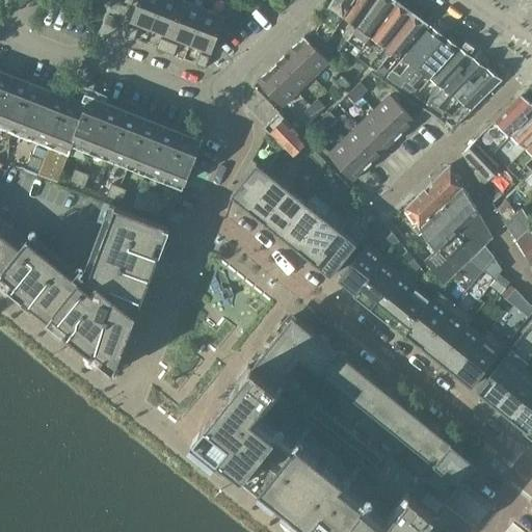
[(138,0),(131,22),(152,29),(162,0),(138,0)]
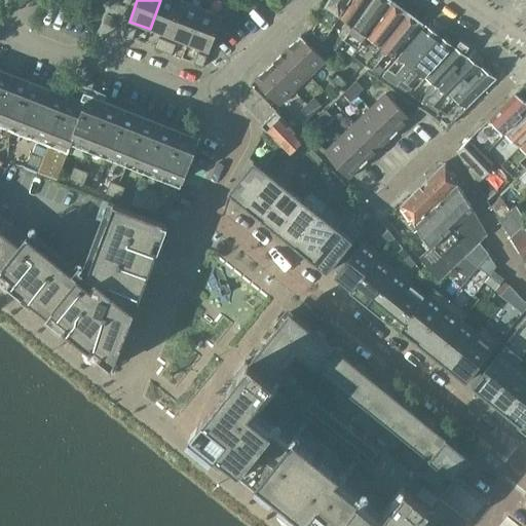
[(160,0),(150,29),(168,37),(183,1),(180,0),(160,0)]
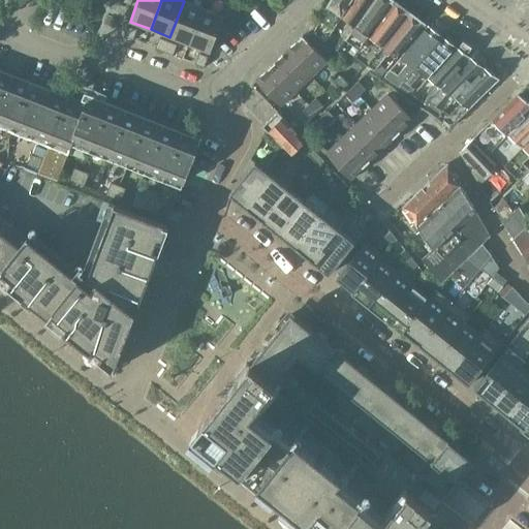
[(341,19),(351,0),(331,0),(327,8),(341,19)]
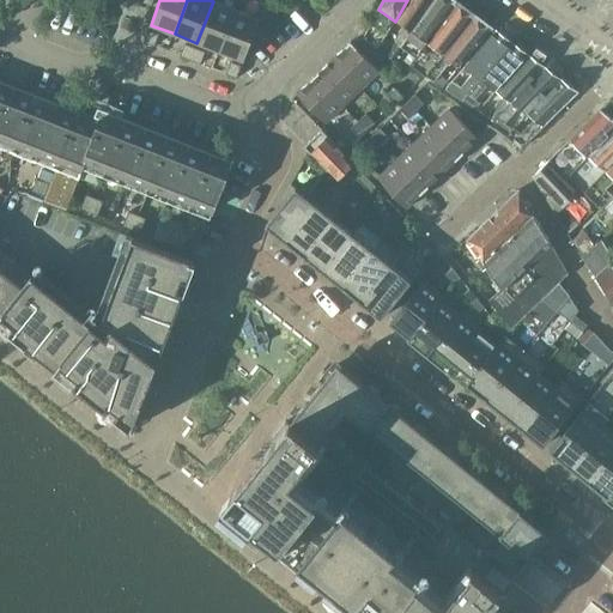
[(407,0),(395,22),(411,34),(431,0),(407,0)]
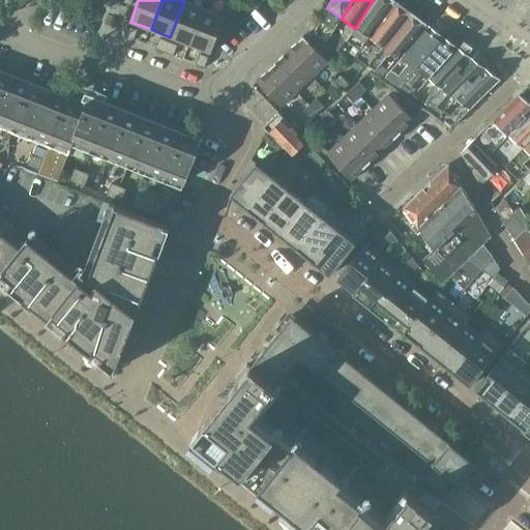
[(392,0),(373,0),(355,29),(369,39),(394,1),(392,0)]
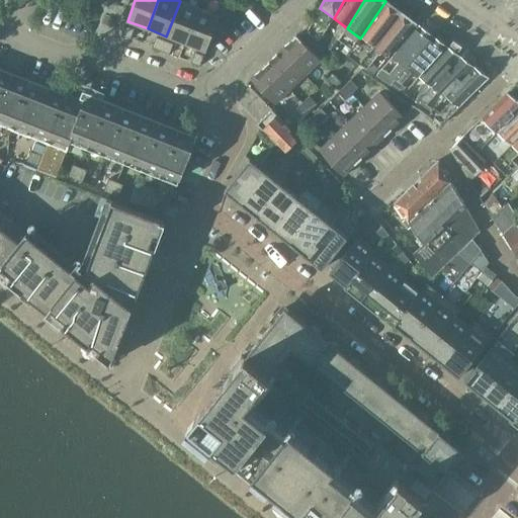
[(199,8),(180,1),(166,36),(185,44),(199,8)]
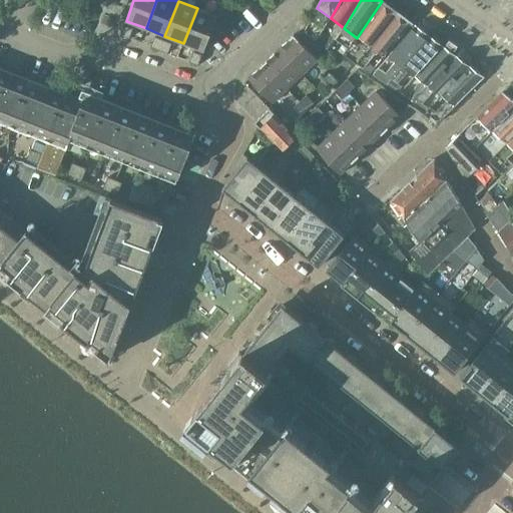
[(357,38),(371,48),(396,11),(382,1),(357,38)]
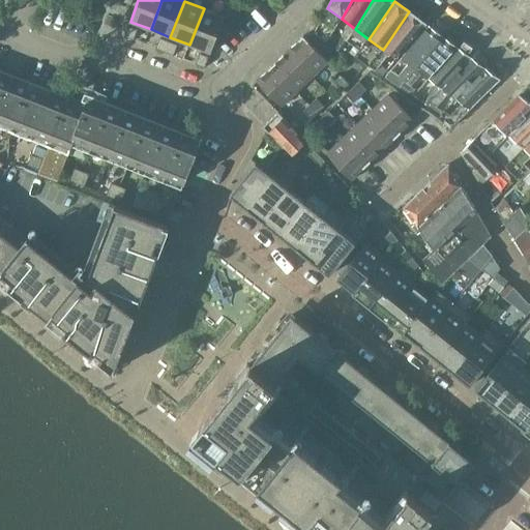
[(204,8),(189,45),(210,53),(225,17),(204,8)]
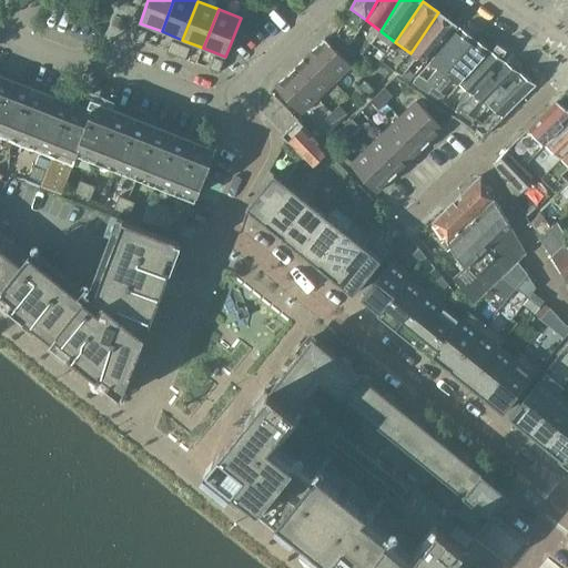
[(438,12),(411,53),(425,63),(454,24),(438,12)]
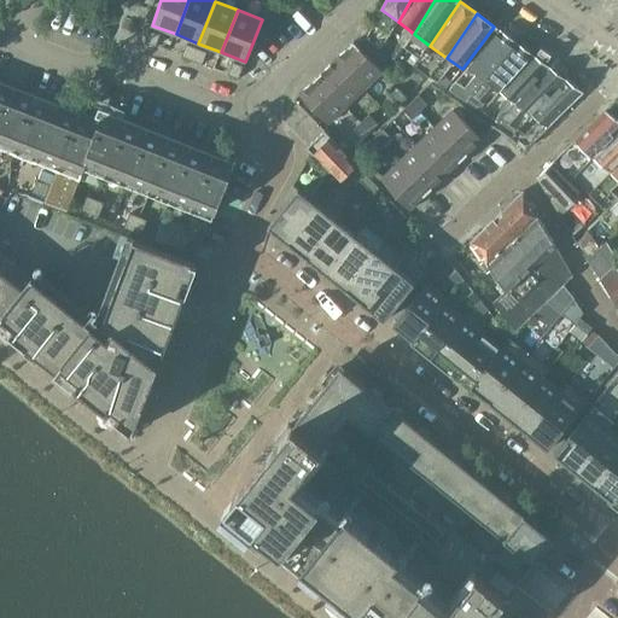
[(468,68),(485,80),(514,42),(497,29),(468,68)]
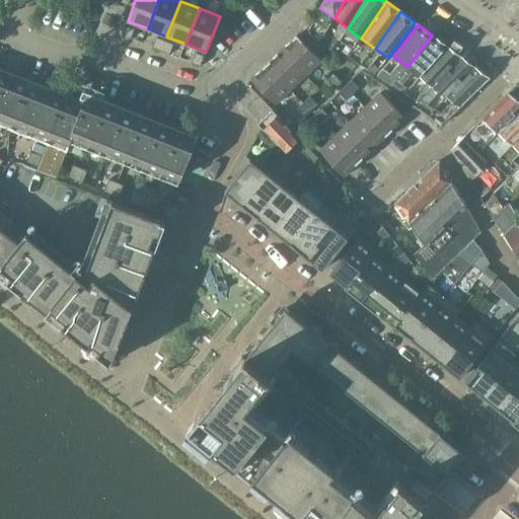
[(122,35),(131,40),(135,28),(126,25),(122,35)]
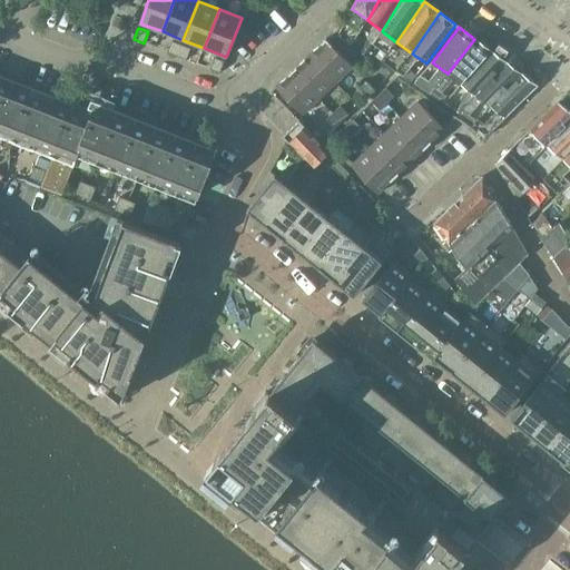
[(325,39),(308,55),(335,82),(352,67),(325,39)]
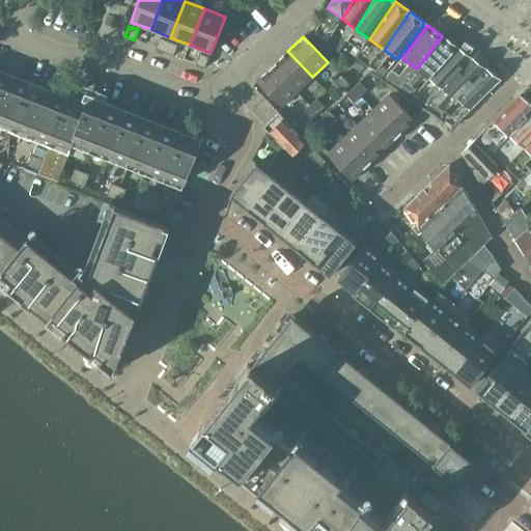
[(417,68),(430,79),(456,47),(442,36),(417,68)]
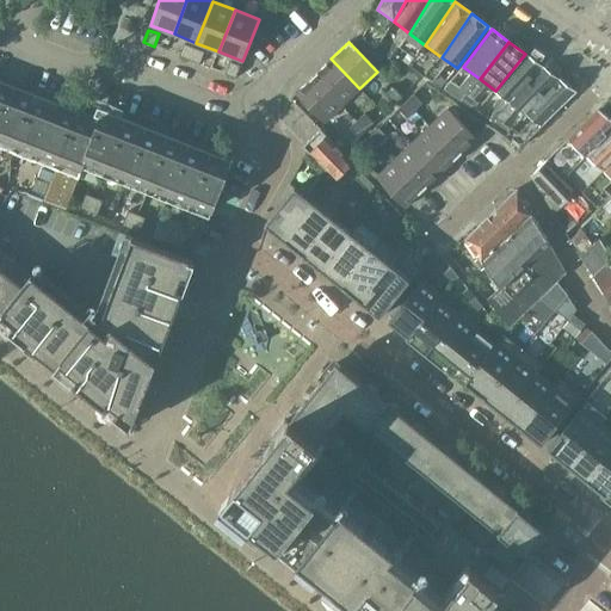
[(179,56),(190,60),(195,48),(184,44),(179,56)]
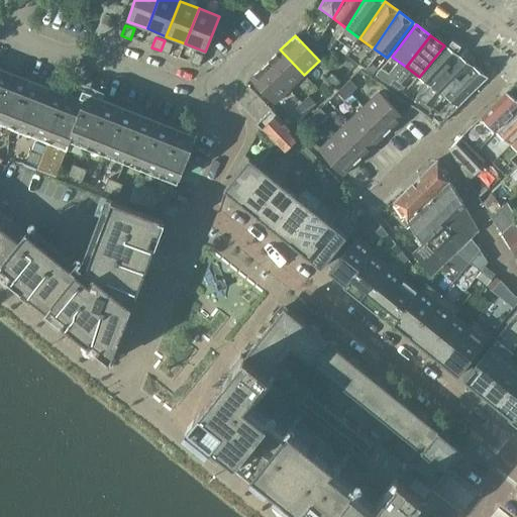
[(165,40),(161,50),(169,55),(173,43),(165,40)]
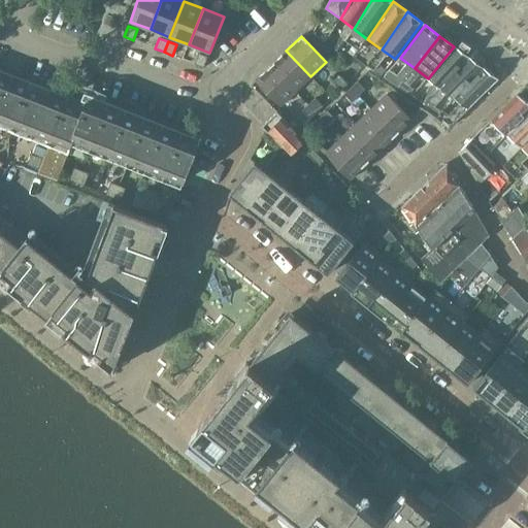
[(428,78),(442,89),(468,58),(454,46),(428,78)]
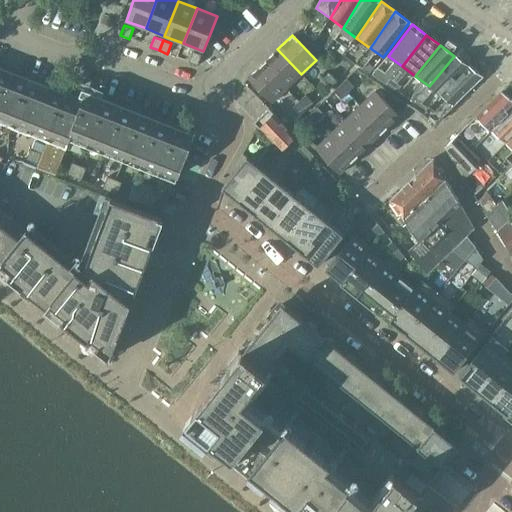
[(277,49),(262,63),(286,88),(301,74),(277,49)]
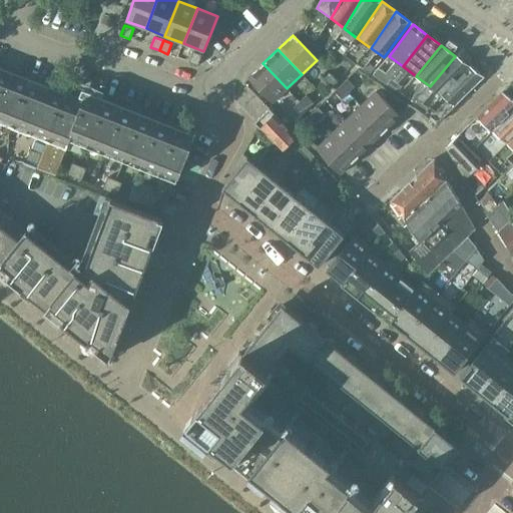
[(189,62),(198,65),(202,55),(193,52),(189,62)]
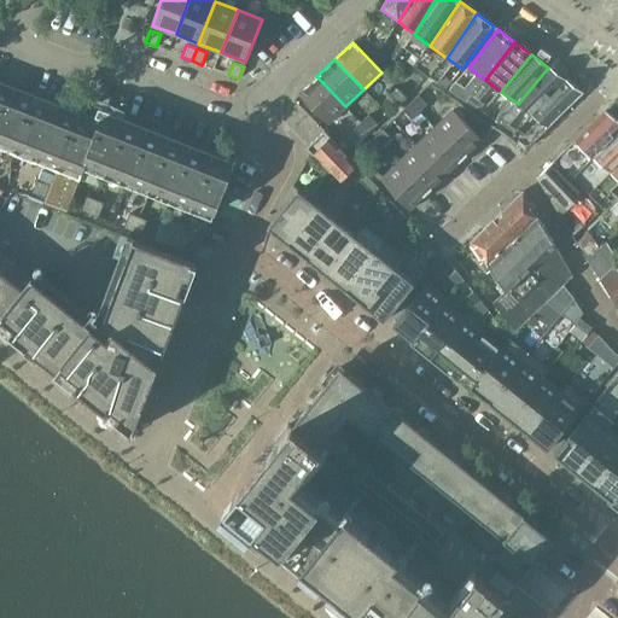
[(518,104),(534,116),(565,81),(548,68),(518,104)]
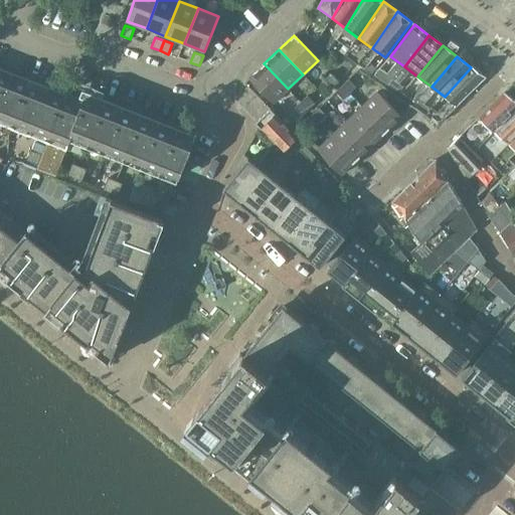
[(288,89),(264,63),(248,78),(273,104),(288,89)]
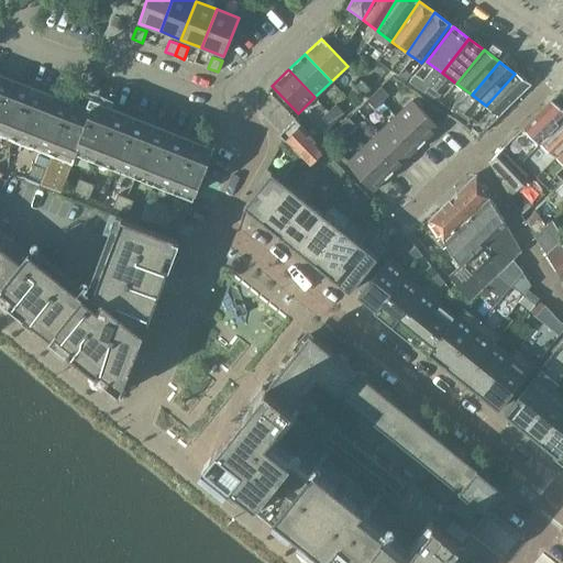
[(486,106),(499,116),(531,85),(515,74),(486,106)]
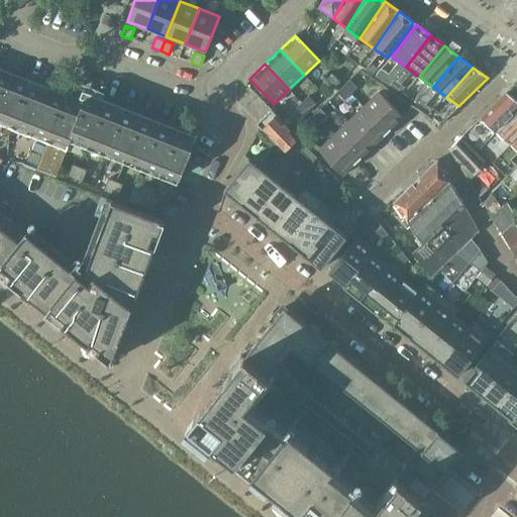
[(325,80),(332,88),(338,82),(331,74),(325,80)]
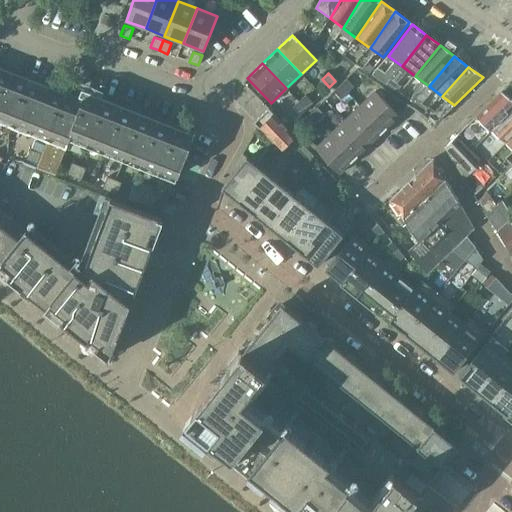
[(0,123),(10,128),(28,135),(46,142),(42,154),(38,164),(36,169),(55,176),(58,171),(72,134),(90,141),(108,148),(126,155),(144,162),(162,169),(179,176),(193,141),(175,134),(157,127),(139,120),(122,113),(104,106),(86,99),(84,98),(83,100),(70,95),(65,93),(63,100),(45,93),(27,86),(9,79),(0,75),(0,123)]
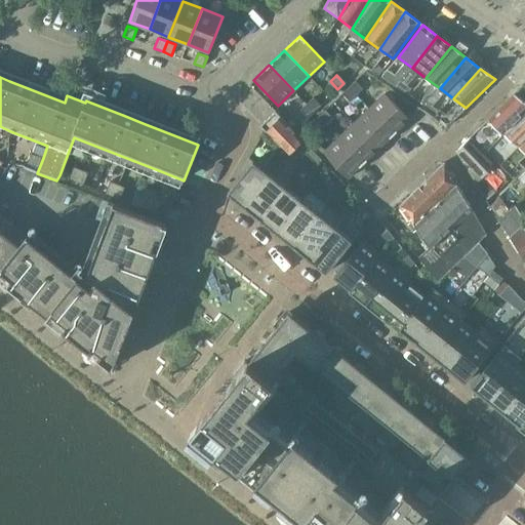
[(355,81),(341,93),(350,102),(362,89),(355,81)]
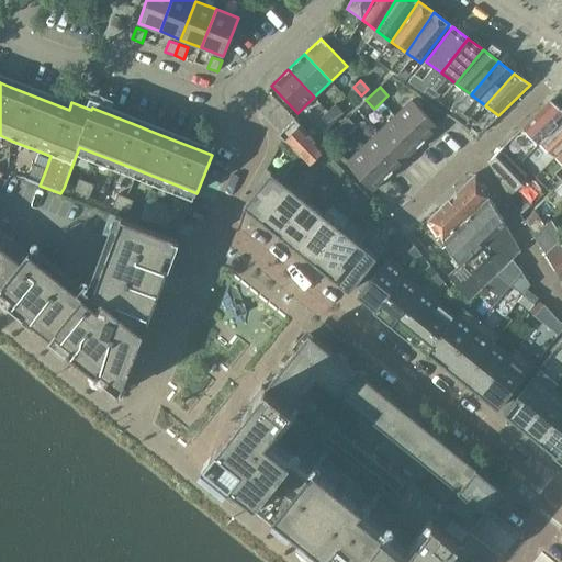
[(411,100),(394,116),(420,144),(437,127),(411,100)]
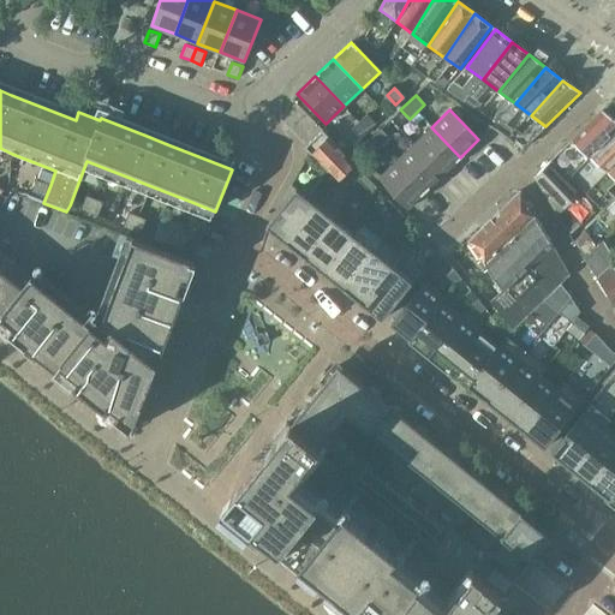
[(614,133),(614,119),(604,112),(571,142),(589,161),(589,160),(614,133)]
